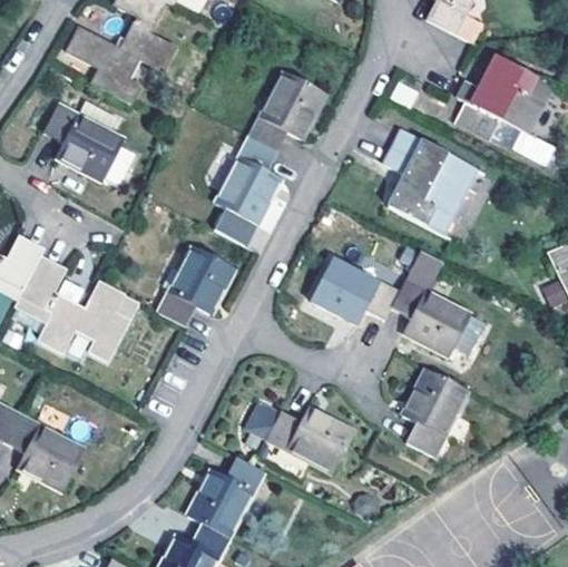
[(99,68),(92,81),(133,103),(144,82),(133,77),(142,58),(164,70),(177,44),(152,30),(168,0),(176,3),(169,0),(114,0),(114,1),(114,2),(137,13),(120,45),(81,25),(68,51),(99,68)]
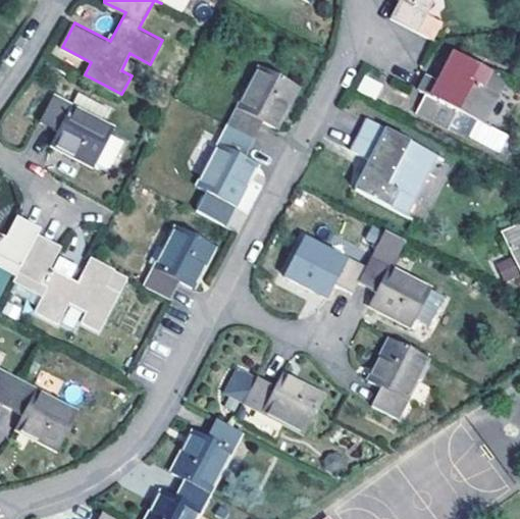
[(400,0),(392,16),(417,31),(432,0),(400,0)]
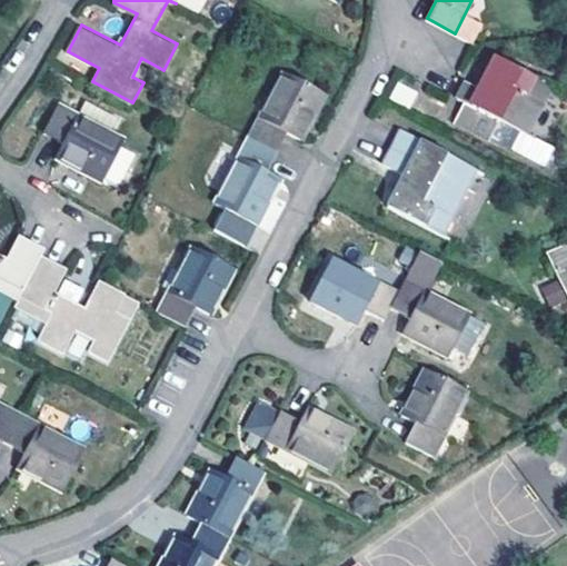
[(460,75),(450,93),(458,97),(528,132),(554,82),(498,56),(483,86),(460,75)]
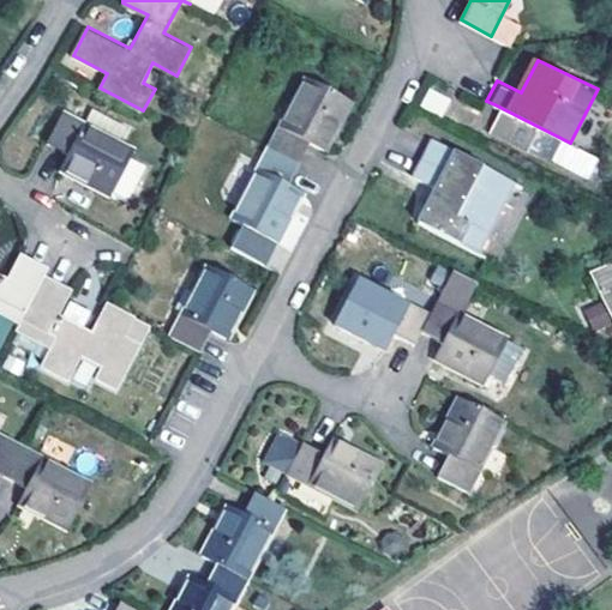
[(313,143),(325,148),(351,97),(306,76),(269,146),(300,163),(313,143)]
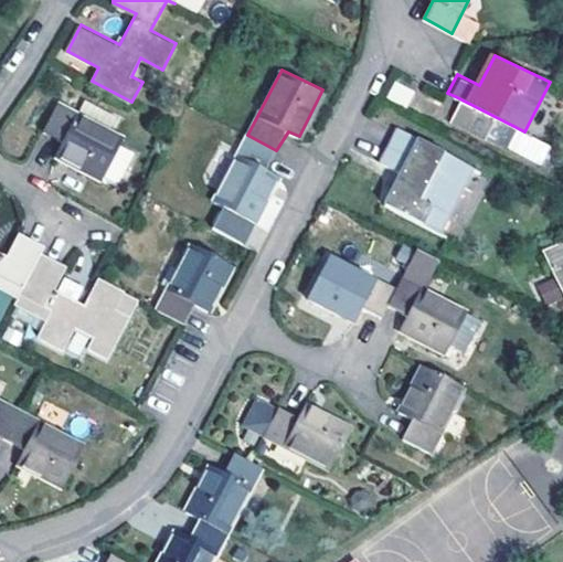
[(410,105),(418,86),(396,76),(388,94),(410,105)]
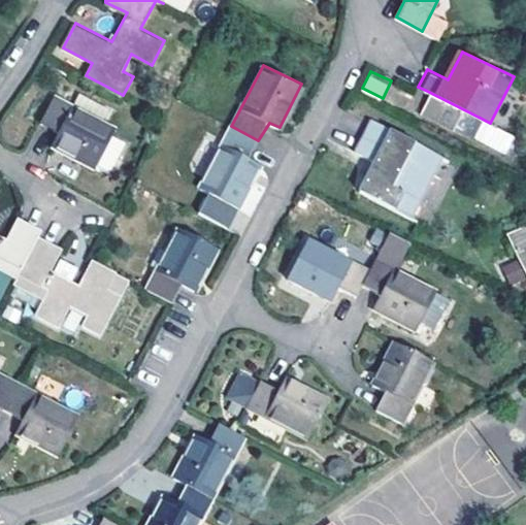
[(71,103),(55,96),(41,123),(59,131),(53,145),(94,166),(96,162),(109,169),(125,138),(111,132),(114,126),(101,119),(108,105),(78,90),(71,103)]
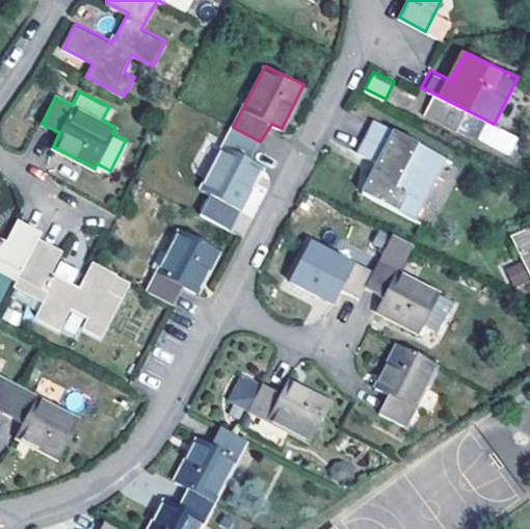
[(428,90),(418,110),(503,152),(512,133),(494,124),(428,90)]
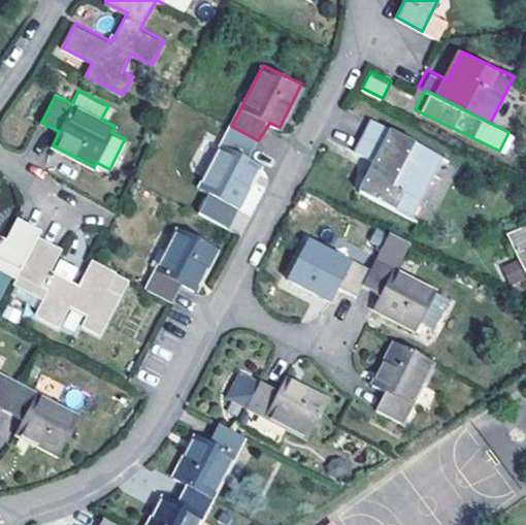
[(442,156),(372,120),(357,150),(375,160),(361,189),(411,216),(442,156)]
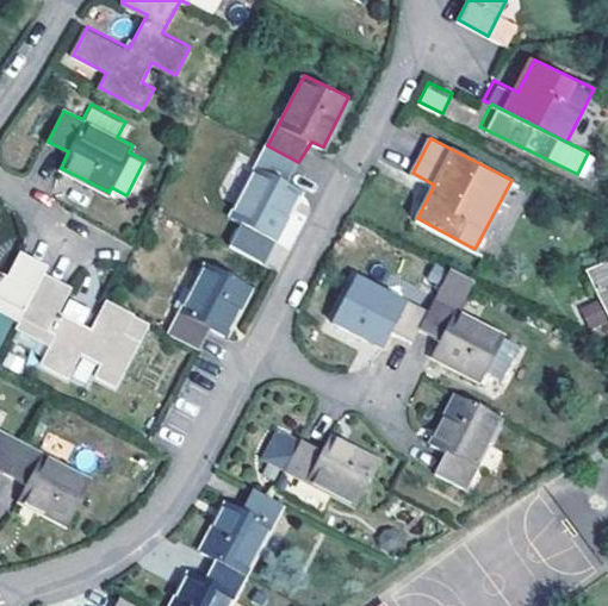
[(298,162),(267,145),(230,216),(275,238),(301,188),(289,182),(298,162)]
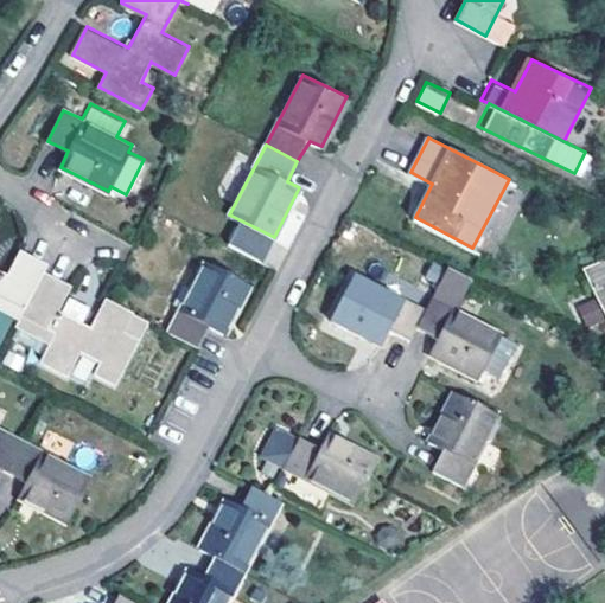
[(48,264),(20,249),(7,271),(0,267),(0,308),(19,318),(43,271),(48,264)]
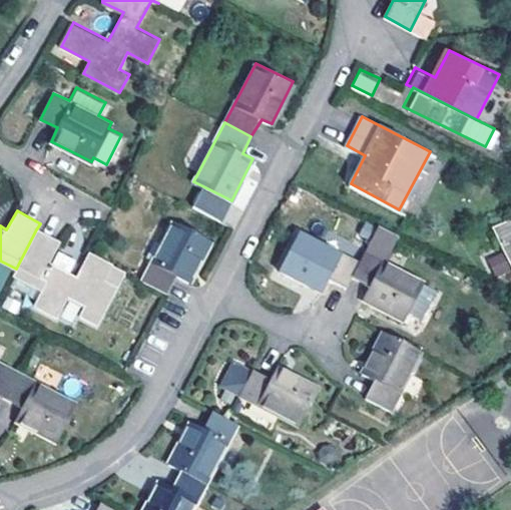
[(510,219),(493,227),(510,263),(510,219)]
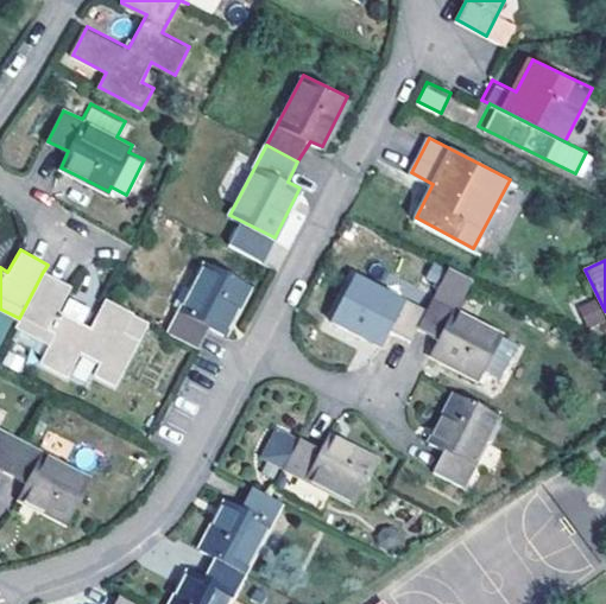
[(209,328),(225,334),(251,284),(206,261),(169,331),(199,347),(209,328)]
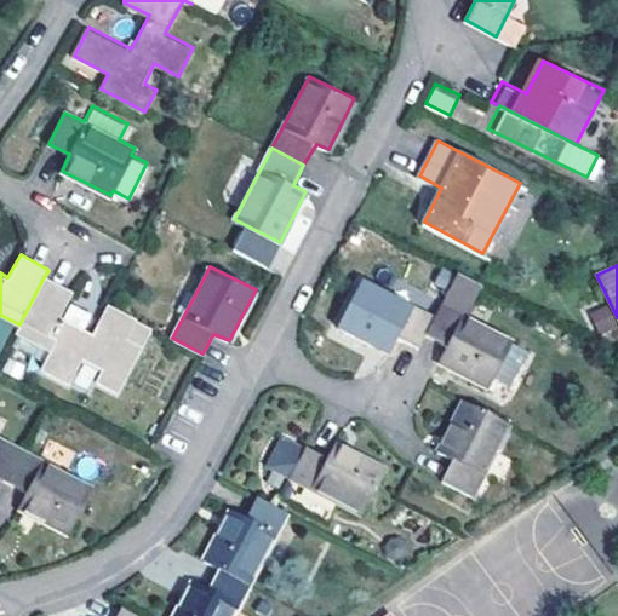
[(447,344),(439,360),(490,386),(514,339),(465,316),(484,282),(459,270),(435,317),(427,334),(447,344)]
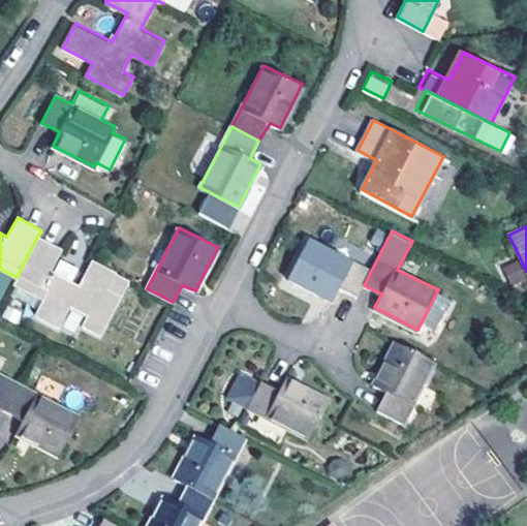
[(52,269),(61,248),(37,237),(17,277),(14,282),(43,297),(36,313),(59,325),(69,304),(87,313),(82,325),(101,334),(128,278),(91,259),(79,282),(52,269)]
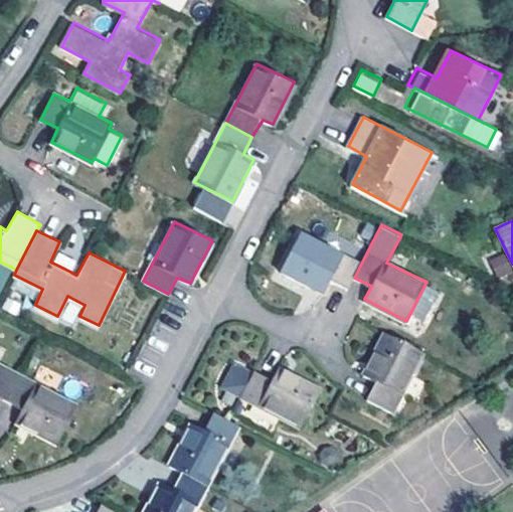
[(354,278),(361,264),(301,231),(281,271),(324,292),(331,280),(348,288),(354,278)]
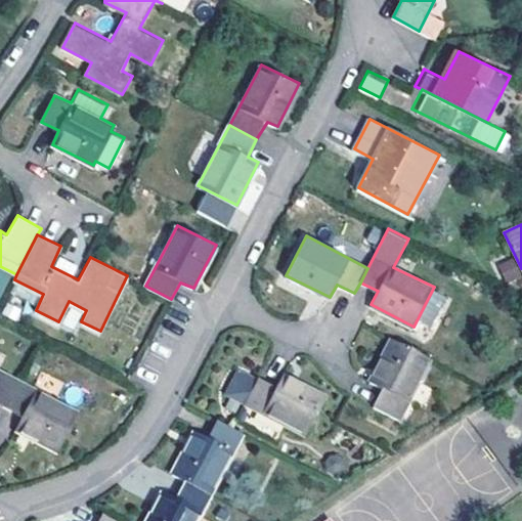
[(518,271),(508,266),(502,278),(512,284),(518,271)]
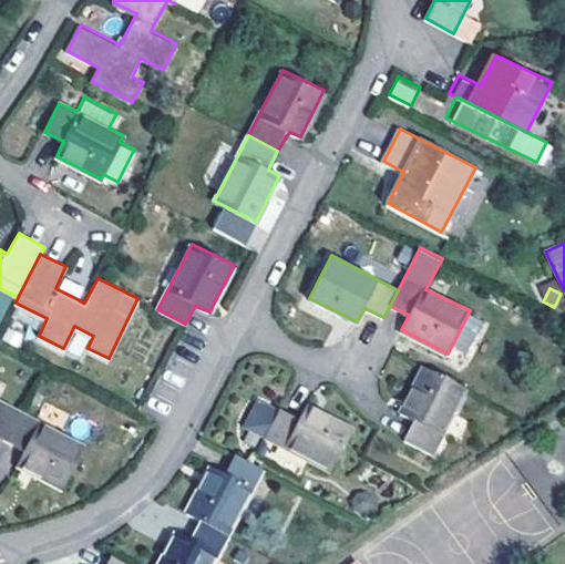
[(414,418),(403,438),(434,453),(465,388),(423,367),(400,410),(414,418)]
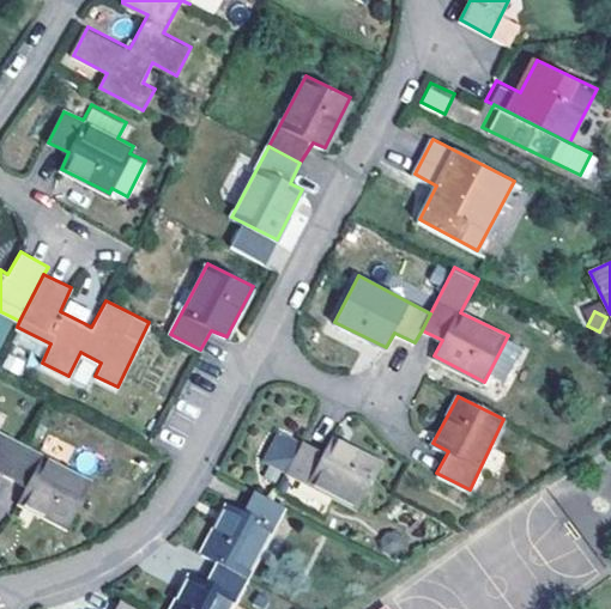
[(0,474),(4,476),(20,444),(0,433),(0,474)]
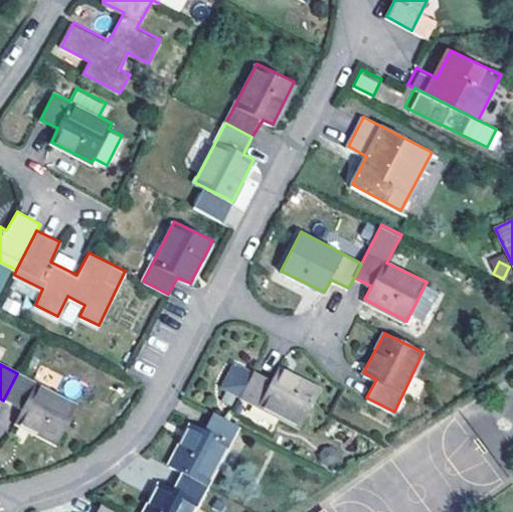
[(272,379),(253,371),(251,374),(233,364),(222,386),(240,395),(300,427),(319,386),(279,366),(272,379)]
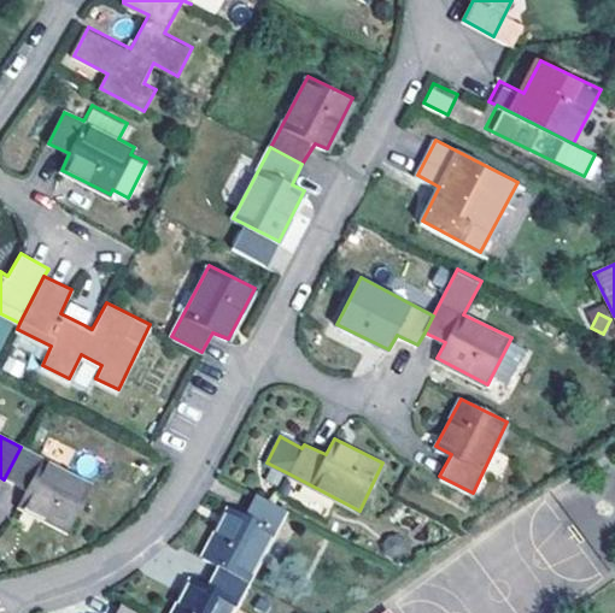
[(21,506),(66,530),(92,484),(21,447),(4,479),(27,490),(21,506)]
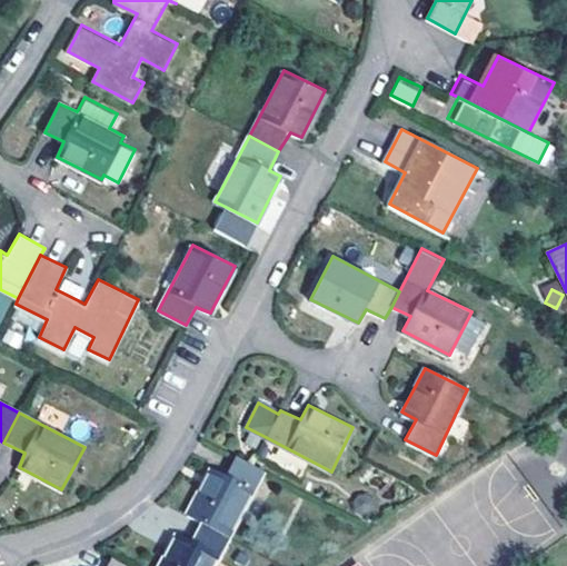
[(211,466),(186,515),(199,523),(228,536),(262,469),(235,455),(226,474),(211,466)]
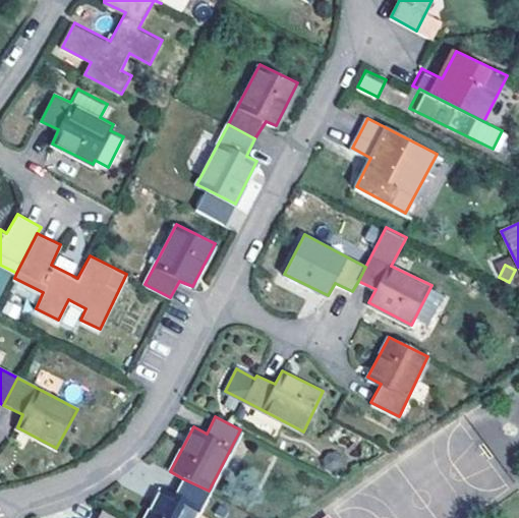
[(160,488),(145,517),(193,517),(209,491),(182,478),(175,496),(160,488)]
